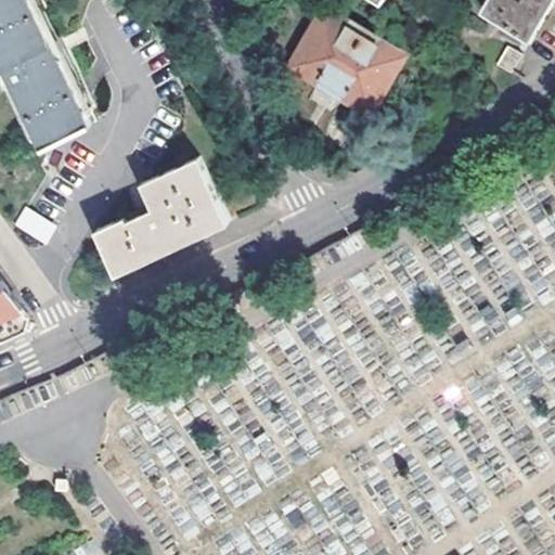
[(14,69),(50,141),(98,118),(60,43),(57,37),(38,0),(0,0),(0,41),(10,62),(14,69)]
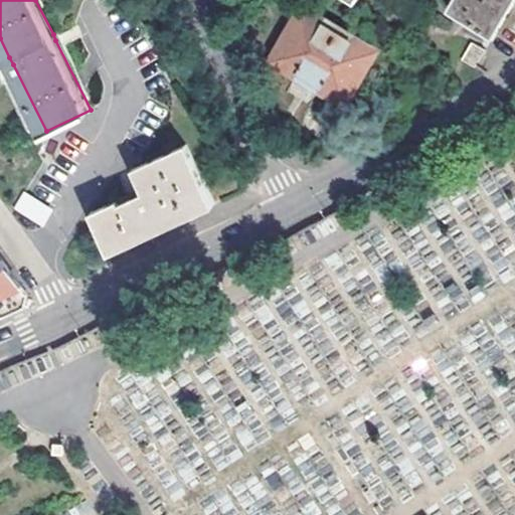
[(449,0),(446,7),(492,34),(512,0),(449,0)]
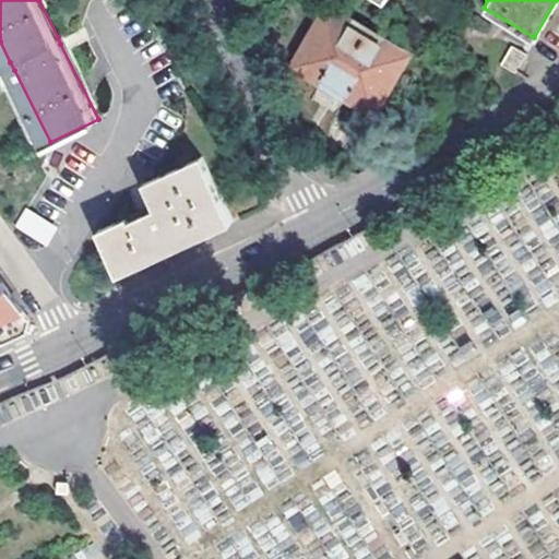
[(404,56),(330,14),(298,64),(322,80),(320,84),(347,99),(351,95),(372,108),(404,56)]
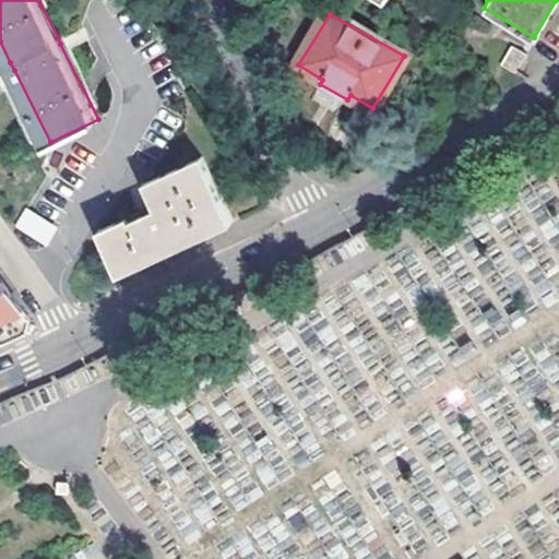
[(513,46),(502,64),(516,73),(527,55),(513,46)]
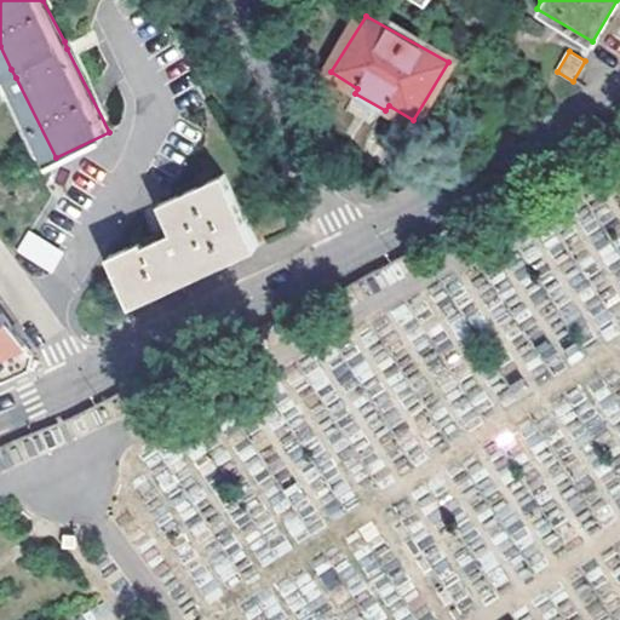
[(110,252),(121,274),(132,302),(259,245),(227,173),(164,204),(176,229),(153,240),(147,242),(144,237),(115,250),(110,252)]
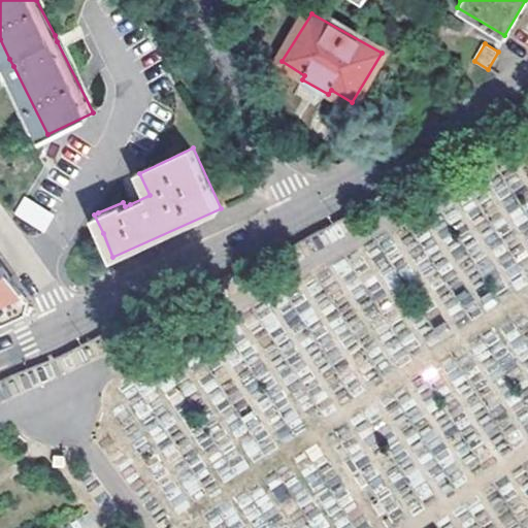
[(55,213),(25,196),(14,213),(44,231),(55,213)]
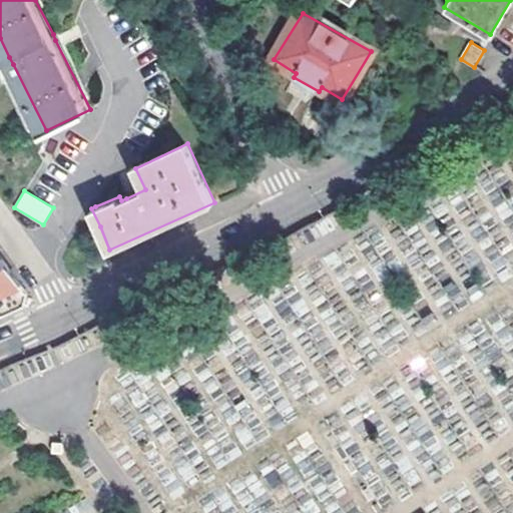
[(0,316),(11,312),(24,305),(27,294),(0,254),(0,316)]
